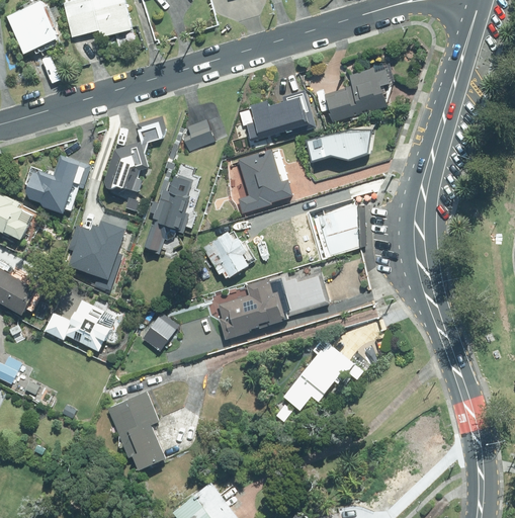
[(99,38),(131,30),(122,0),(75,0),(62,4),(70,37),(97,30),(99,38)]
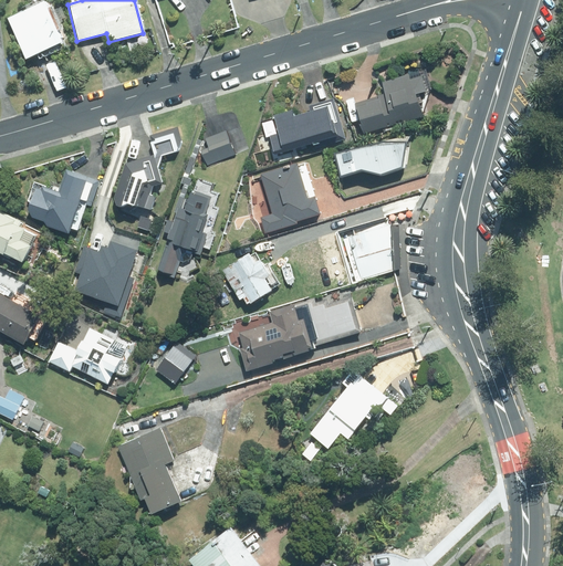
[(27,61),(64,43),(45,2),(7,19),(27,61)]
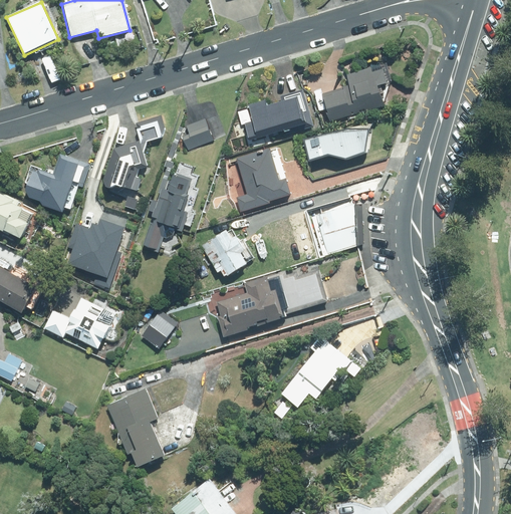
[(358,111),(386,103),(378,81),(389,79),(385,65),(373,68),(372,65),(346,73),(348,81),(342,83),(343,86),(320,92),(328,119),(357,110),(358,111)]
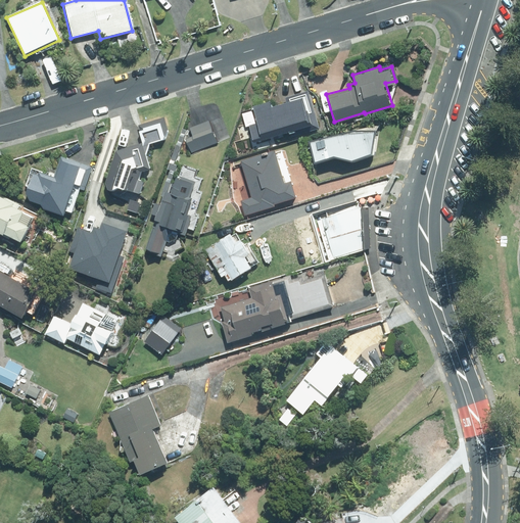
[(288,136),(318,128),(306,90),(284,96),(285,100),(272,104),(271,100),(252,106),(256,122),(247,125),(252,141),(286,131),(288,136)]
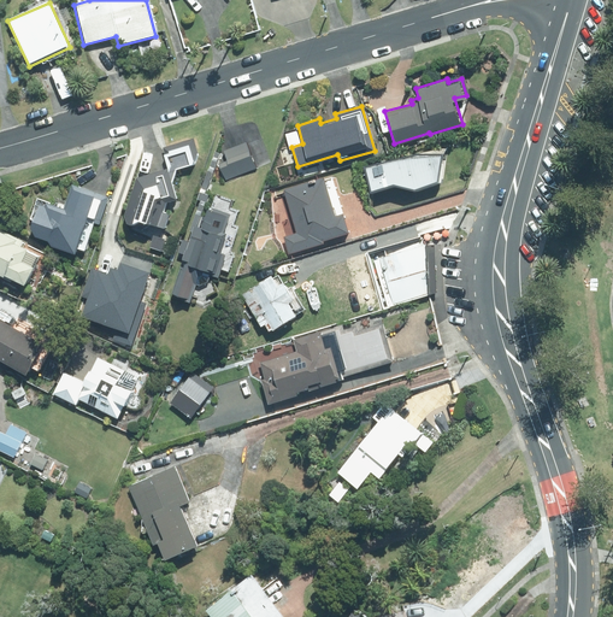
[(125,216),(129,223),(134,224),(141,227),(151,222),(165,227),(169,215),(164,212),(166,203),(178,199),(172,180),(175,170),(194,164),(196,154),(193,140),(161,150),(166,169),(137,178),(125,216)]
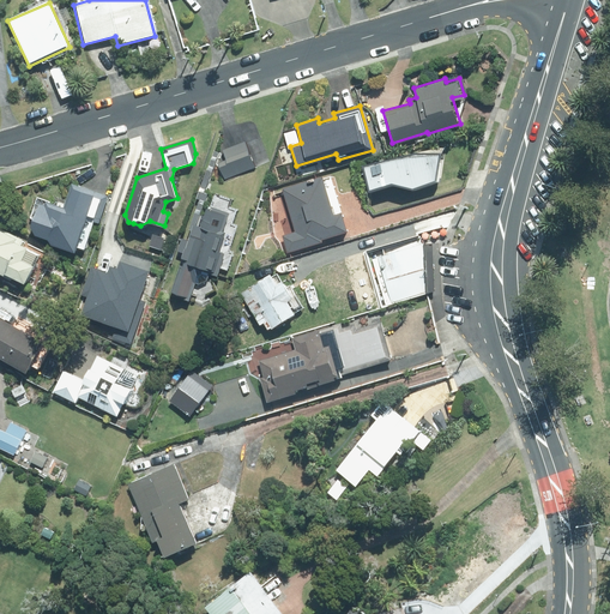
[(221,180),(252,169),(243,143),(221,150),(224,160),(215,163),(221,180)]
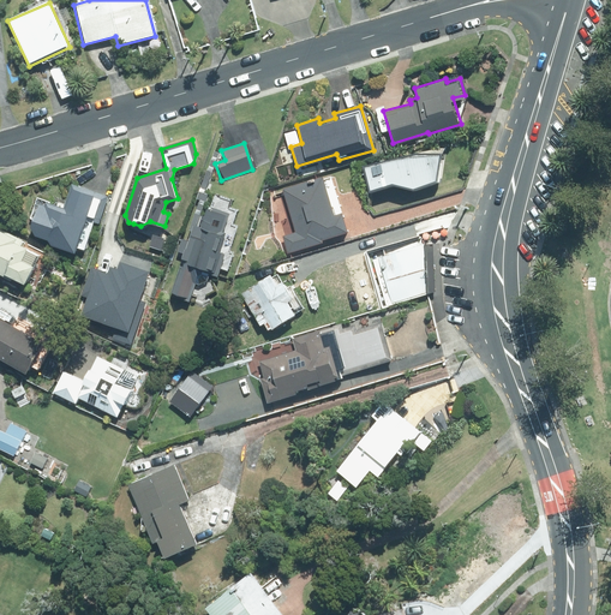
[(441,147),(361,167),(367,192),(396,185),(397,189),(406,187),(407,191),(439,183),(438,174),(441,174),(438,162),(444,161),(441,147)]
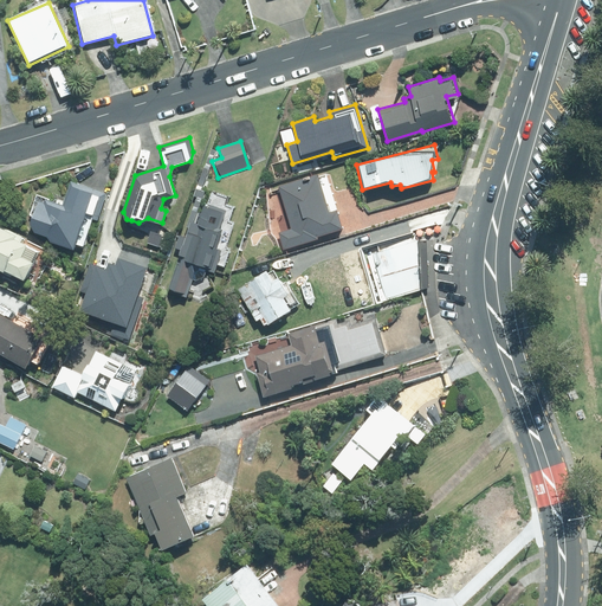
[(278,186),(290,227),(277,231),(282,249),(318,237),(317,234),(344,227),(340,208),(331,211),(321,173),(278,186)]
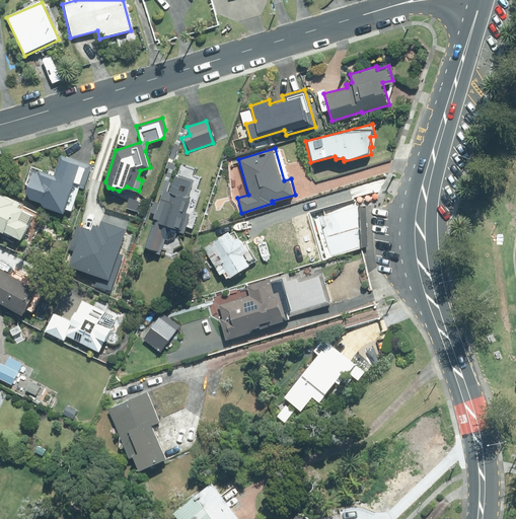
[(78,188),(82,189),(89,166),(62,158),(57,175),(33,168),(27,191),(30,198),(42,201),(44,205),(65,212),(69,199),(74,200),(78,188)]
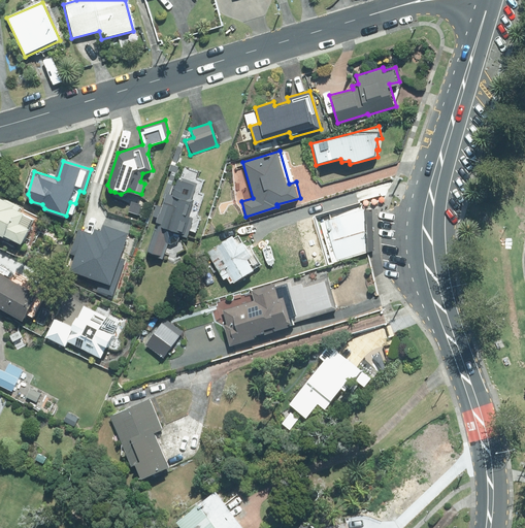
[(162,258),(167,242),(170,243),(177,240),(179,234),(187,236),(194,217),(189,216),(194,198),(190,197),(195,182),(177,176),(172,194),(166,192),(144,253),(162,258)]
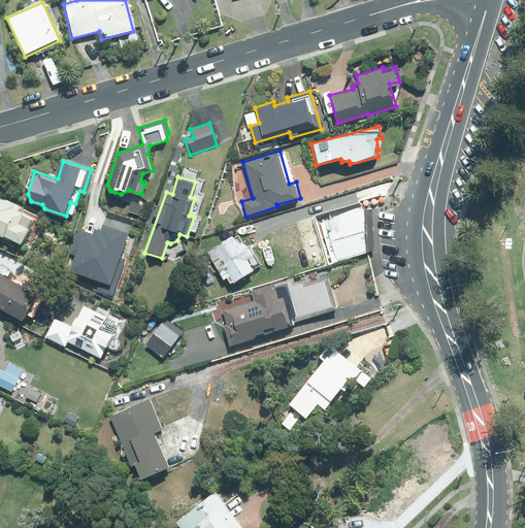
[(0,235),(3,236),(4,234),(22,242),(33,219),(24,215),(24,213),(17,209),(18,206),(0,198),(0,235)]
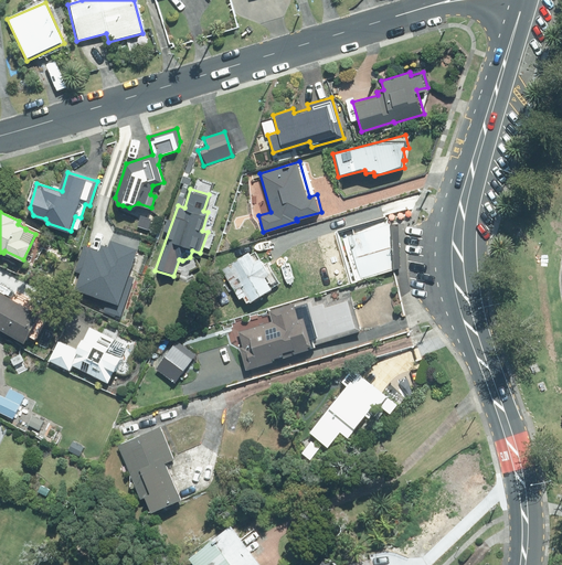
[(350,281),(391,270),(389,225),(346,238),(349,252),(342,254),(350,281)]
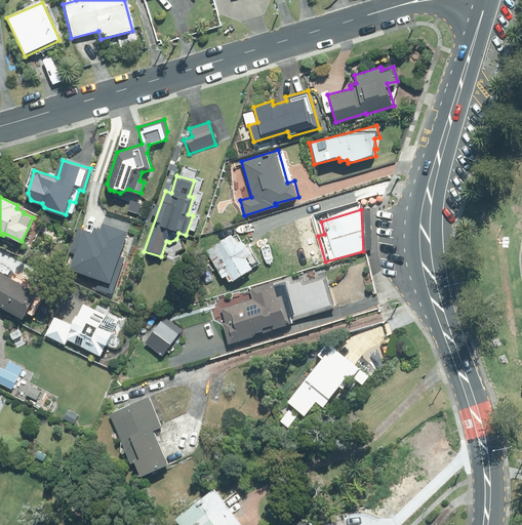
[(232,279),(252,266),(245,255),(249,252),(240,239),(236,241),(230,233),(204,249),(216,269),(223,265),(232,279)]
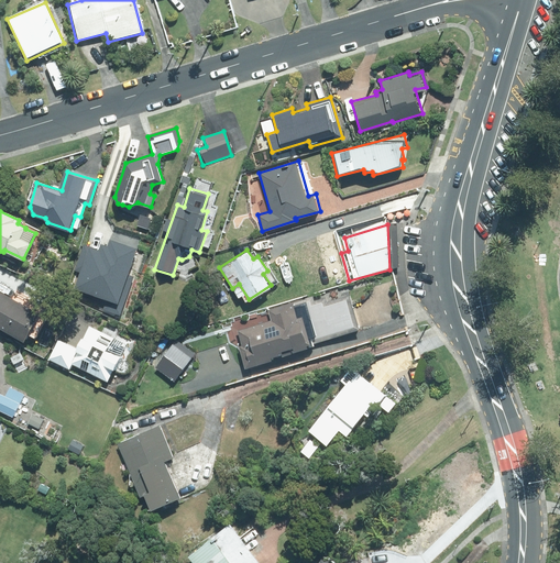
[(0,326),(25,340),(40,311),(0,289),(0,326)]
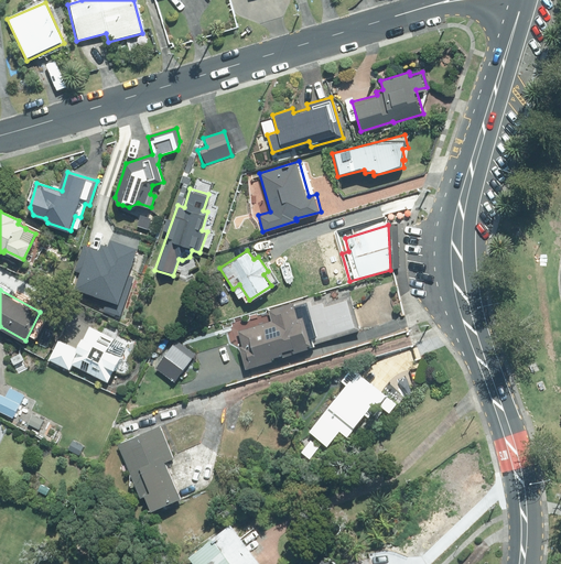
[(237,346),(244,368),(313,346),(312,343),(359,328),(348,293),(325,301),(323,296),(312,300),(311,297),(292,303),(292,301),(266,310),(269,320),(235,329),(240,345),(237,346)]
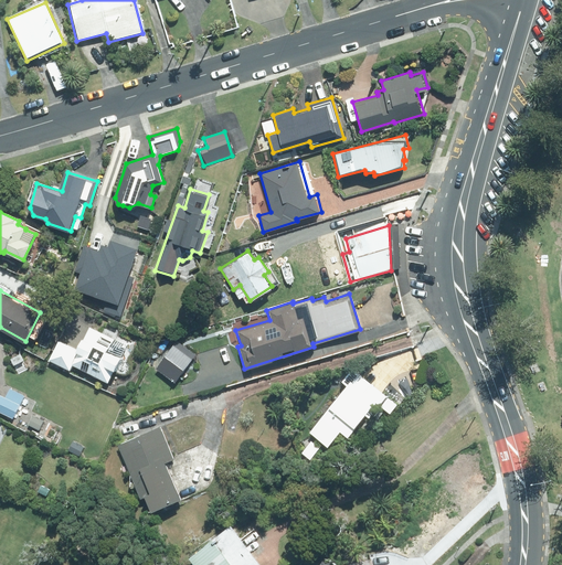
[(71,364),(107,382),(113,369),(115,369),(122,355),(119,355),(125,344),(87,327),(76,350),(55,340),(46,360),(67,370),(71,364)]
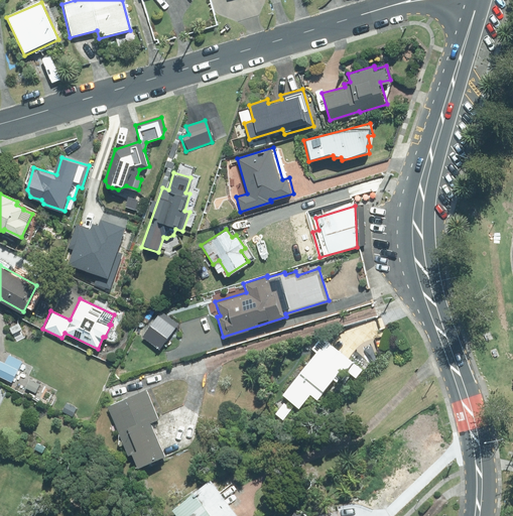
[(319,347),(283,393),(300,406),(311,392),(318,397),(344,366),(319,347)]
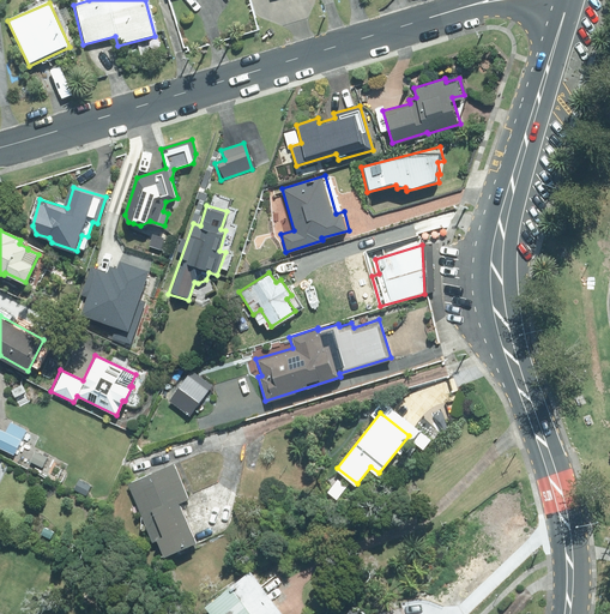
[(0,447),(12,453),(24,429),(8,421),(4,431),(0,429),(0,447)]
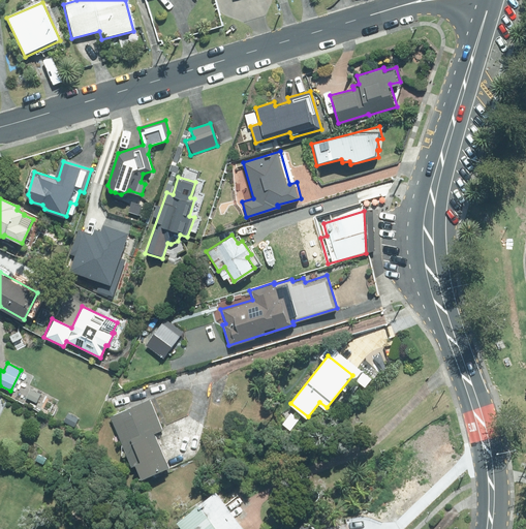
[(143,478),(169,467),(155,433),(160,430),(148,401),(110,417),(130,468),(137,465),(143,478)]
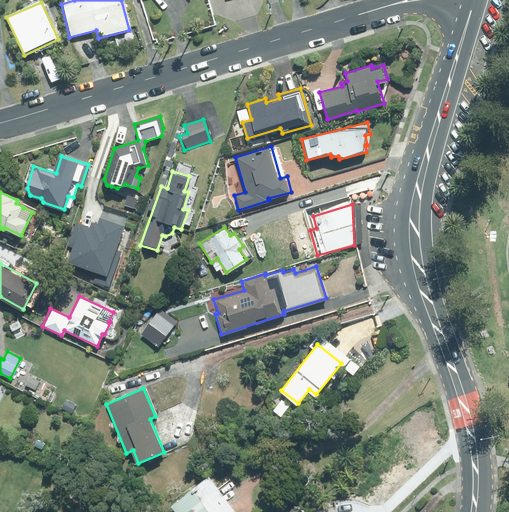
[(236,511),(238,511),(209,475),(171,505),(176,511),(236,511)]
